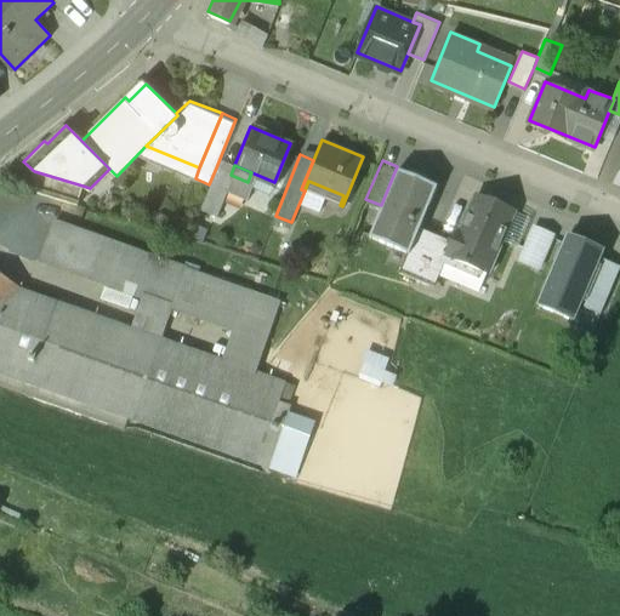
[(438,183),(397,166),(381,205),(369,234),(408,250),(410,251),(420,226),(438,183)]
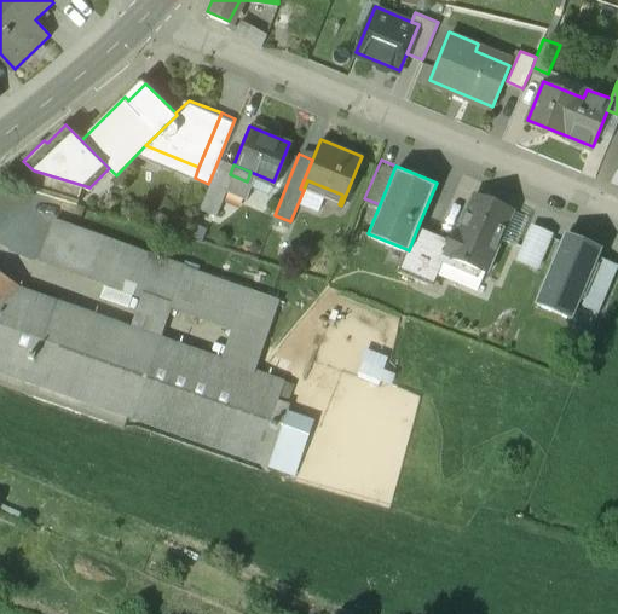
[(230,174),(215,167),(208,184),(200,206),(214,212),(230,174)]
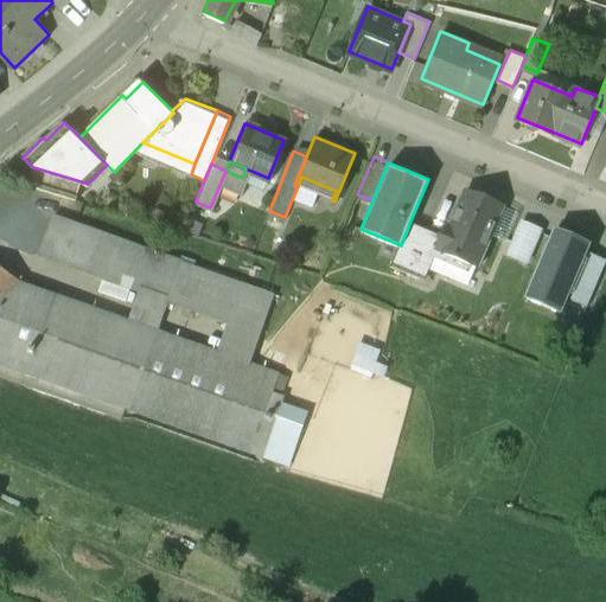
[(81,181),(33,167),(29,184),(77,198),(81,181)]
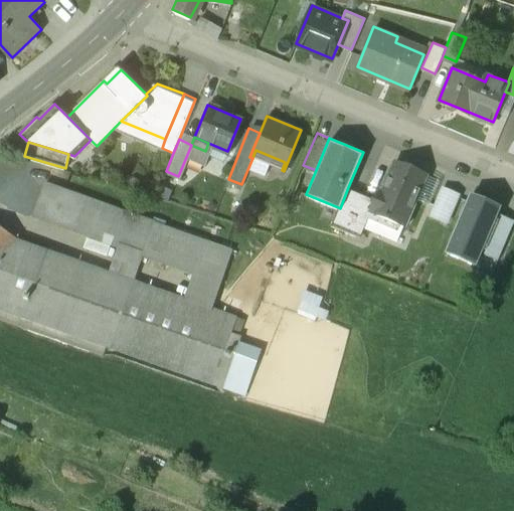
[(426,172),(395,159),(383,188),(377,190),(374,198),(369,209),(370,210),(403,224),(404,225),(426,172)]
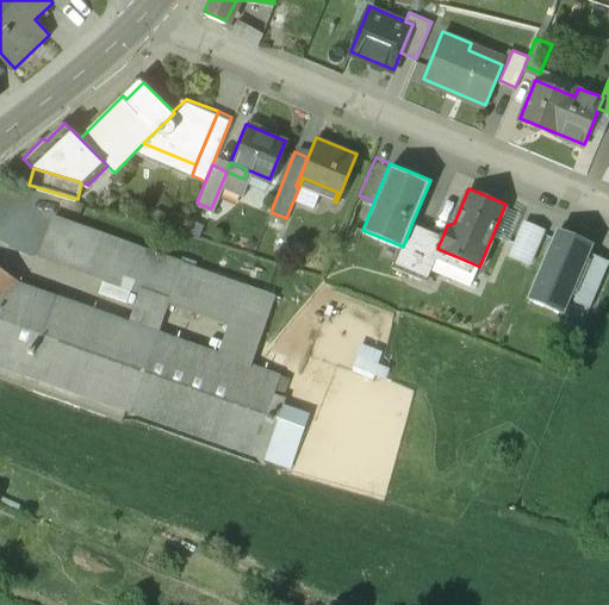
[(184,262),(54,217),(41,254),(142,289),(171,299),(184,262)]
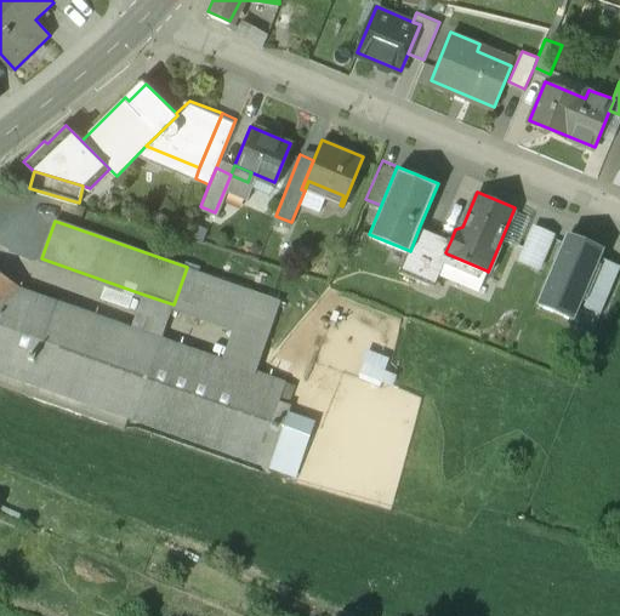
[(420,226),(410,251),(408,250),(399,271),(417,278),(437,233),(420,226)]
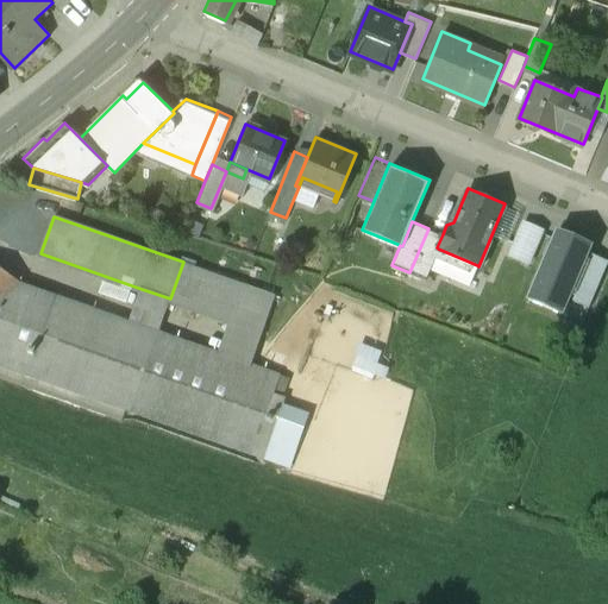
[(524,222),(512,251),(530,258),(541,230),(524,222)]
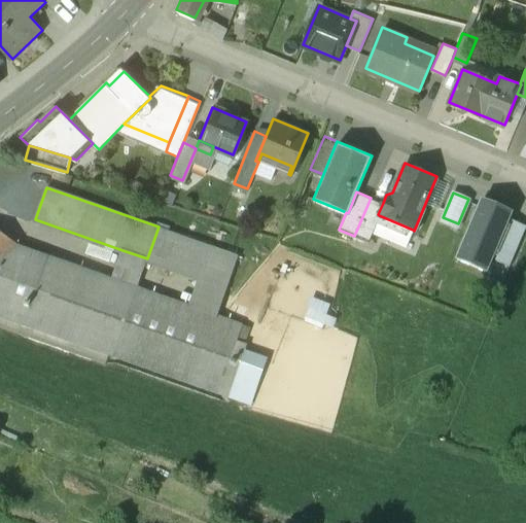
[(371,198),(354,236),(369,242),(373,230),(379,215),(378,214),(383,203),(371,198)]
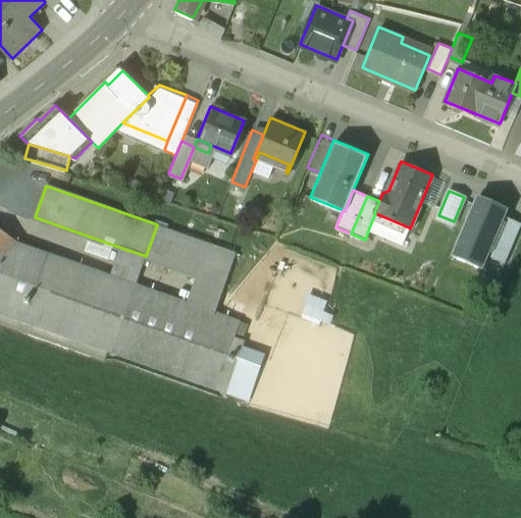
[(478,196),(453,254),(482,266),(488,250),(492,252),(506,221),(502,219),(507,208),(478,196)]
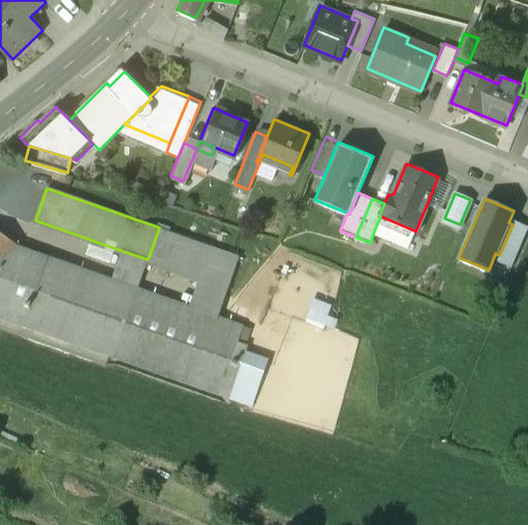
[(414,230),(380,216),(374,230),(408,245),(414,230)]
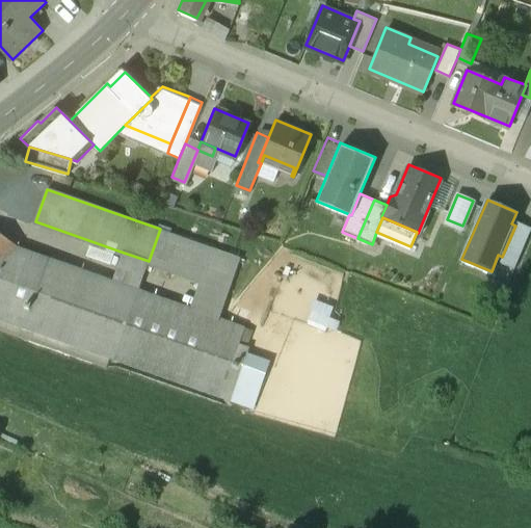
[(502,257),(501,261),(514,266),(530,228),(530,226),(518,220),(515,226),(502,257)]
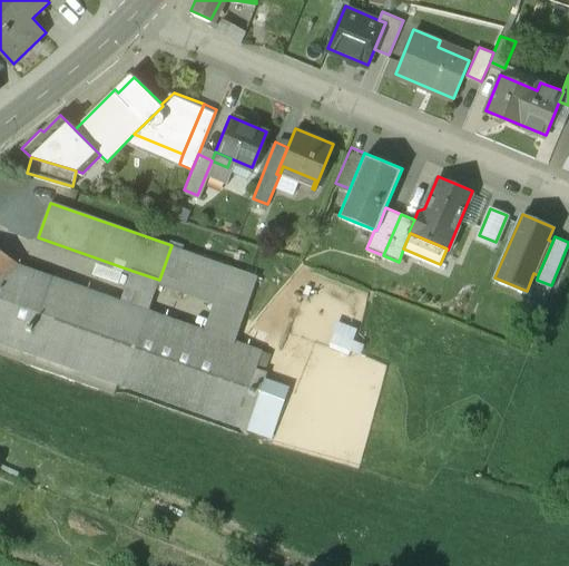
[(172,245),(159,280),(219,299),(231,265),(172,245)]
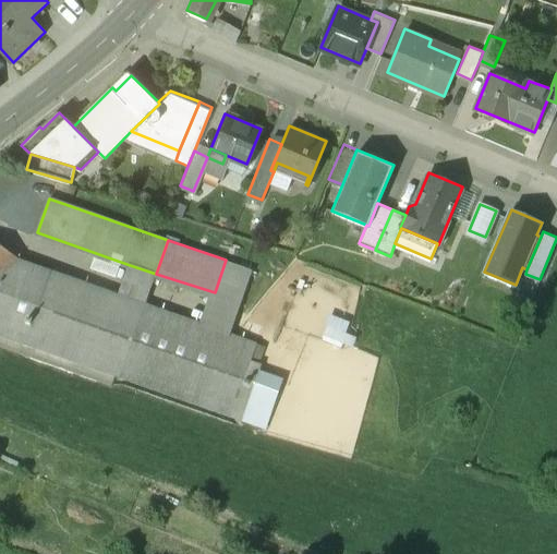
[(0,282),(19,257),(0,245),(0,282)]
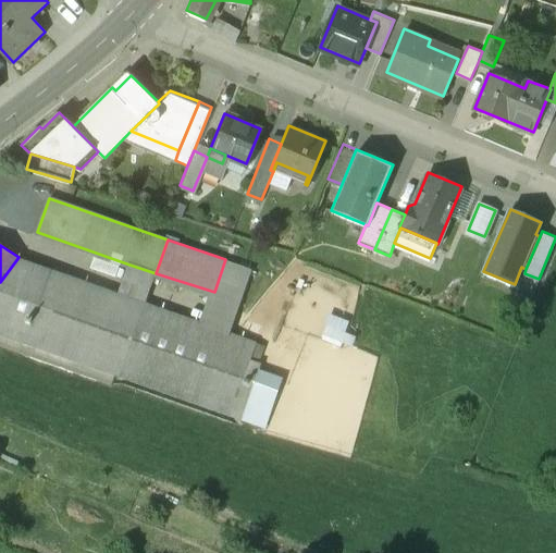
[(19,257),(0,282),(0,331),(233,413),(251,358),(258,340),(232,331),(205,321),(146,302),(120,292),(19,257)]
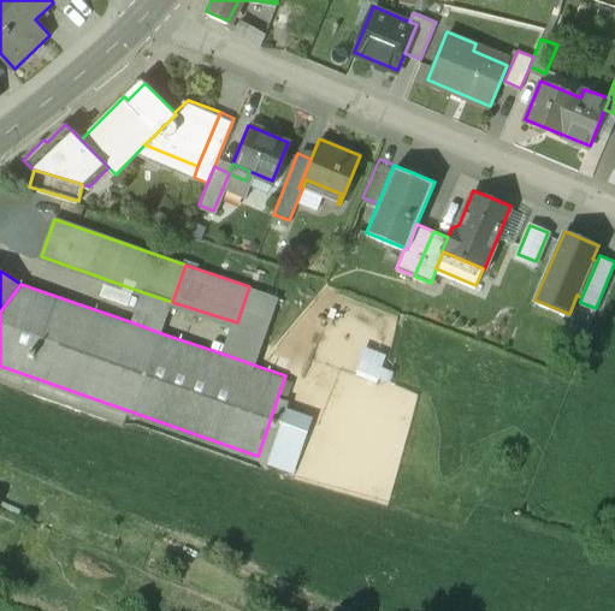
[(249,286),(237,322),(267,333),(279,297),(249,286)]
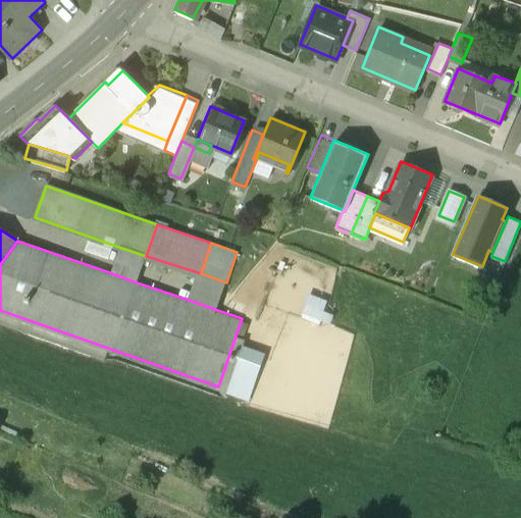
[(146,256),(121,248),(112,273),(137,282),(146,256)]
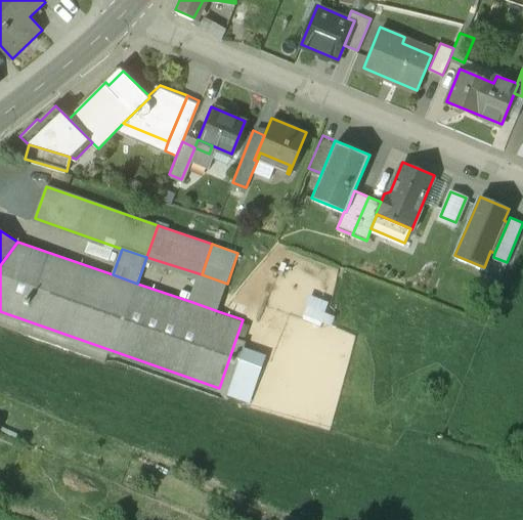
[(227,284),(202,274),(192,302),(218,311),(227,284)]
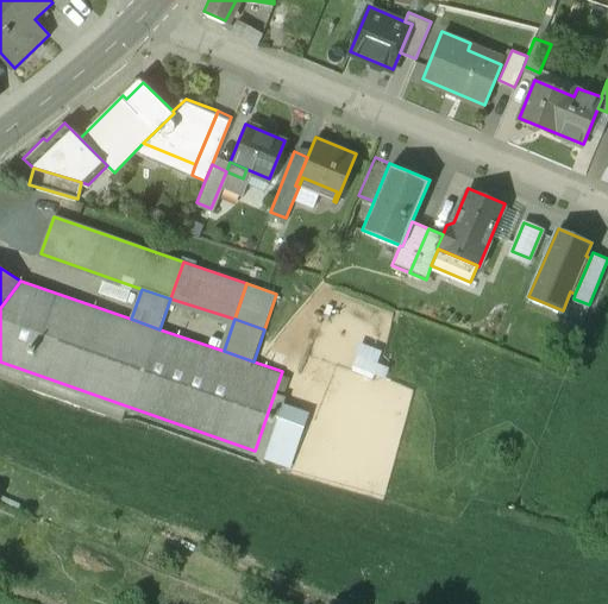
[(290,375),(282,371),(275,391),(283,395),(290,375)]
